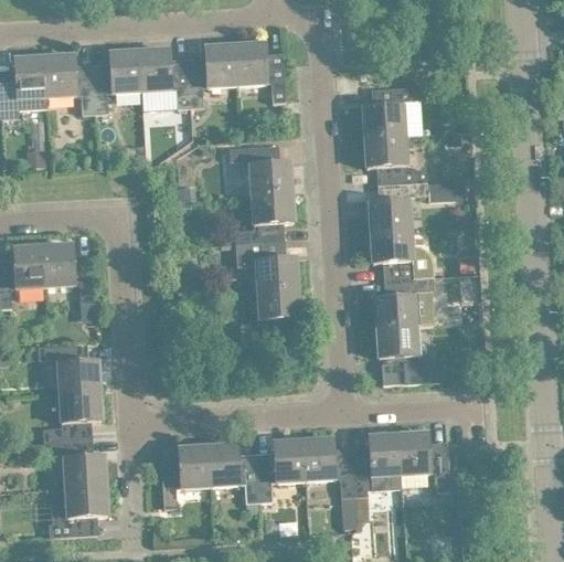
[(264,44),(234,45),(236,85),(266,84),(266,77),(270,76),(273,103),(286,102),(283,54),(265,55),(264,44)]
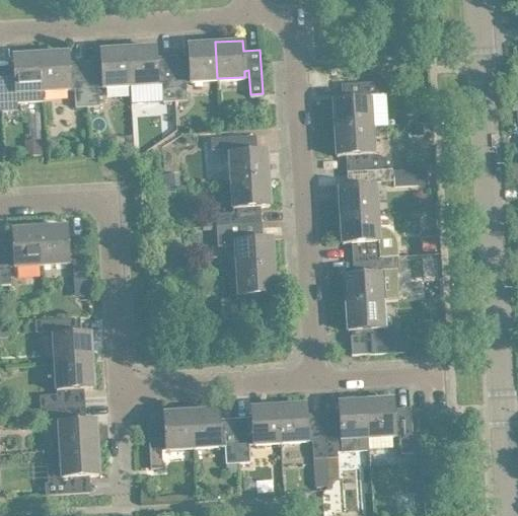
[(189,54),(172,55),(174,98),(187,98),(186,74),(190,74),(190,80),(217,78),(215,42),(188,44),(189,54)]
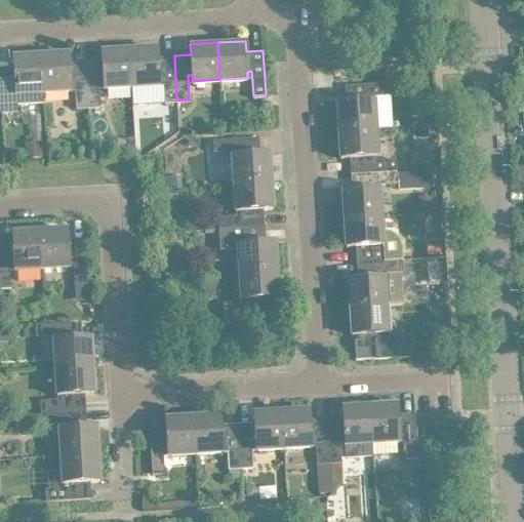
[(157,46),(129,48),(131,85),(159,83),(159,77),(163,77),(164,101),(176,99),(174,55),(157,56),(157,46)]
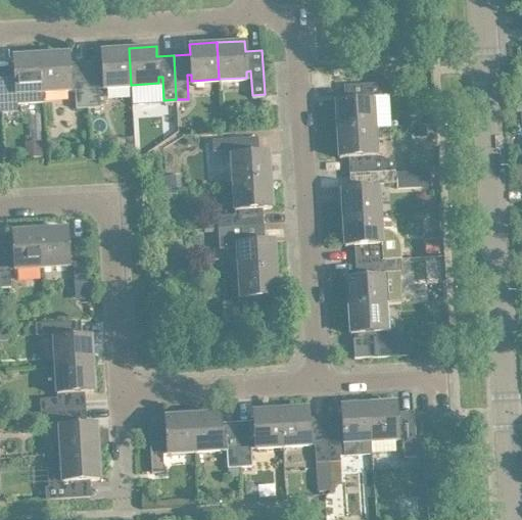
[(102,59),(85,60),(88,105),(100,104),(99,81),(103,80),(103,86),(131,85),(129,48),(101,49),(102,59)]
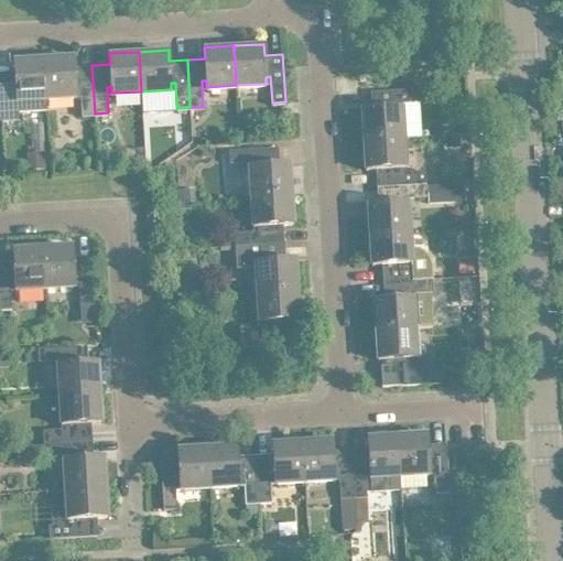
[(74,55),(44,57),(46,97),(76,95),(75,88),(80,88),(82,114),(95,114),(91,65),(74,66),(74,55)]
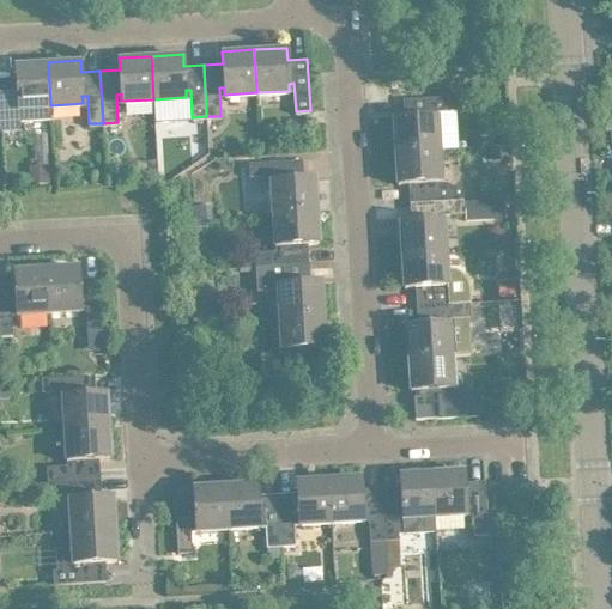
[(16,77),(0,77),(0,129),(20,128),(20,120),(50,117),(50,105),(48,62),(16,65),(16,77)]
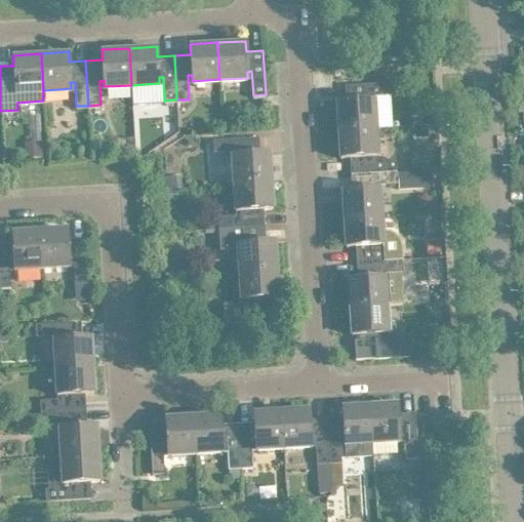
[(336,101),(338,128),(375,126),(374,98),(368,98),(367,94),(392,92),(391,80),(385,81),(373,81),(346,83),(347,99),(336,101)]
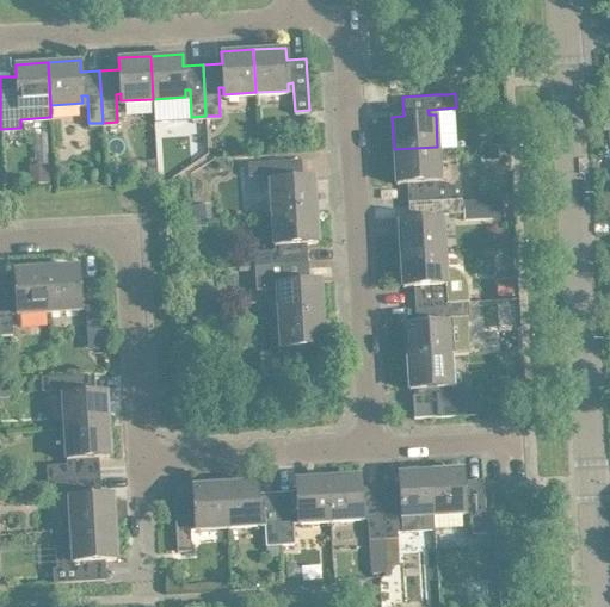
[(481,143),(482,158),(498,156),(497,142),(481,143)]
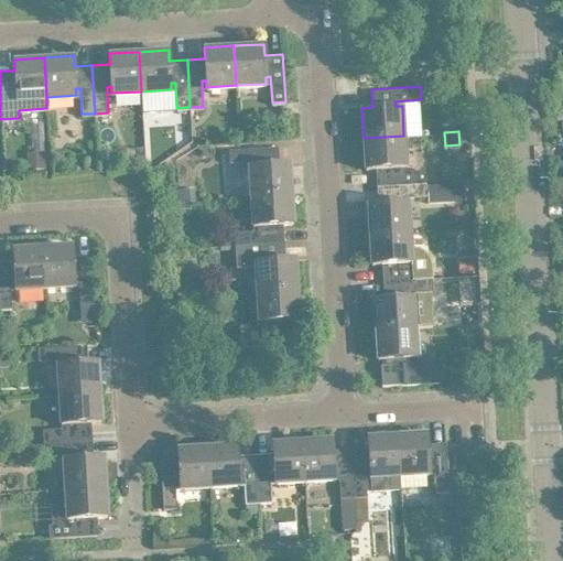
[(377,166),(378,184),(425,182),(424,169),(399,170),(399,165),(405,165),(403,136),(364,138),(366,168),(377,166)]
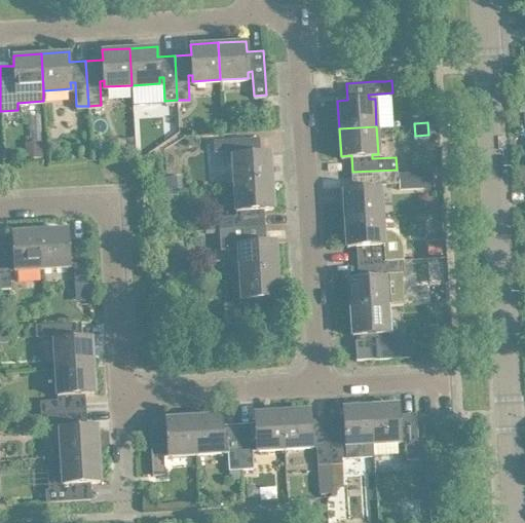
[(232,154),(234,182),(271,180),(269,152),(259,152),(258,136),(214,138),(215,151),(238,149),(238,153),(232,154)]
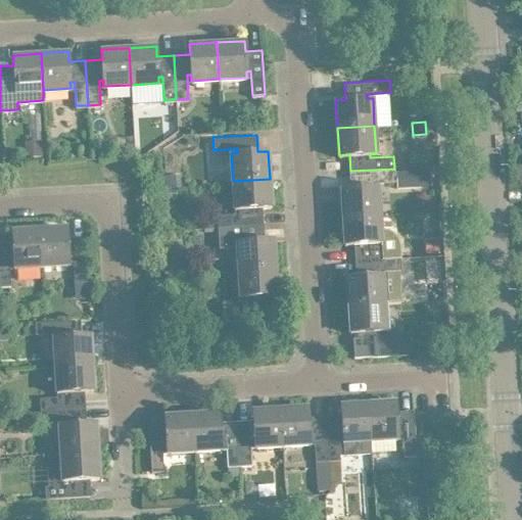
[(43,139),(25,139),(25,156),(43,155),(43,139)]
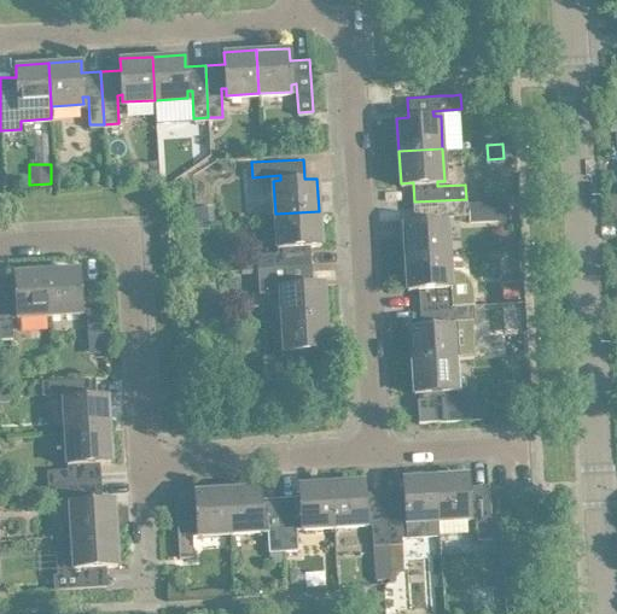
[(493,198),(469,200),(469,202),(469,214),(470,220),(494,217),(493,198)]
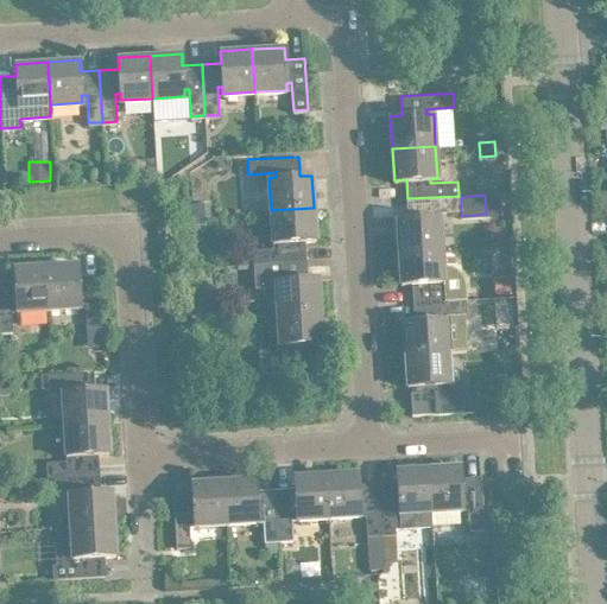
[(397,218),(399,250),(442,248),(440,216),(432,216),(432,211),(460,210),(459,198),(459,196),(408,198),(409,218),(397,218)]
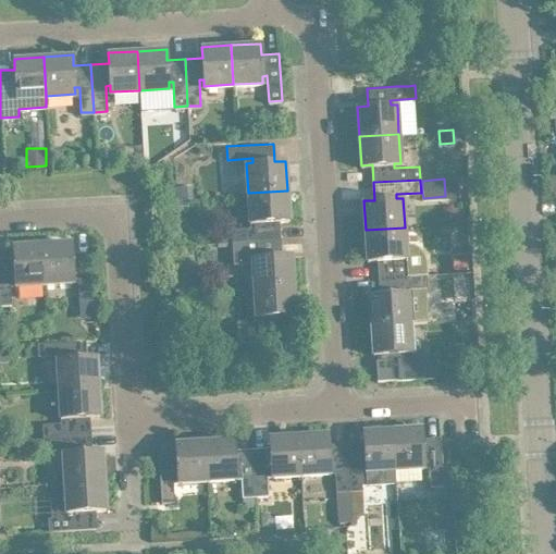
[(176,185),(177,197),(192,196),(190,184),(176,185)]
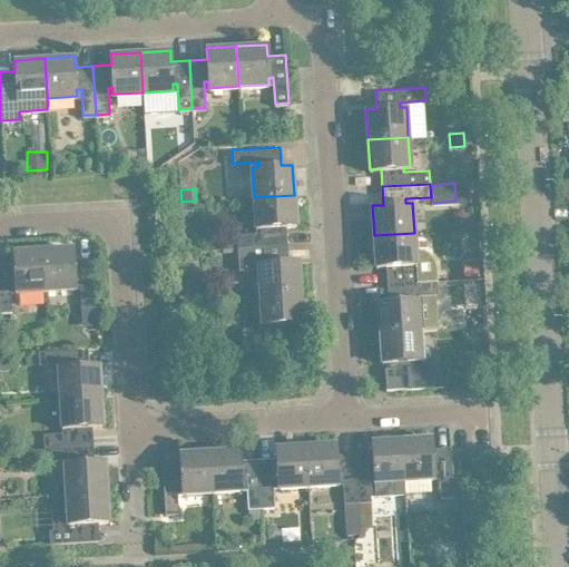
[(236,233),(237,246),(286,243),(285,225),(296,225),(294,195),(254,197),(255,227),(262,226),(263,232),(236,233)]
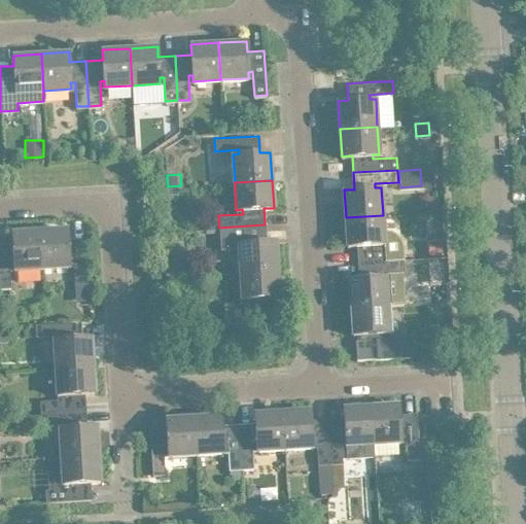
[(357,244),(358,262),(404,258),(401,234),(400,228),(396,222),(389,218),(383,215),(346,217),(347,245),(357,244)]
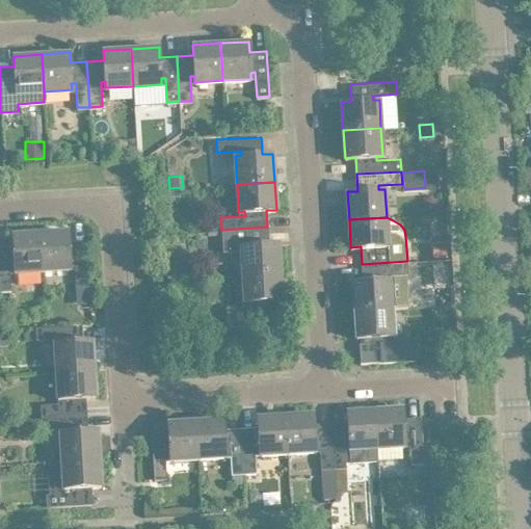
[(241,250),(242,273),(280,271),(279,243),(268,244),(267,227),(221,230),(222,252),(241,250)]
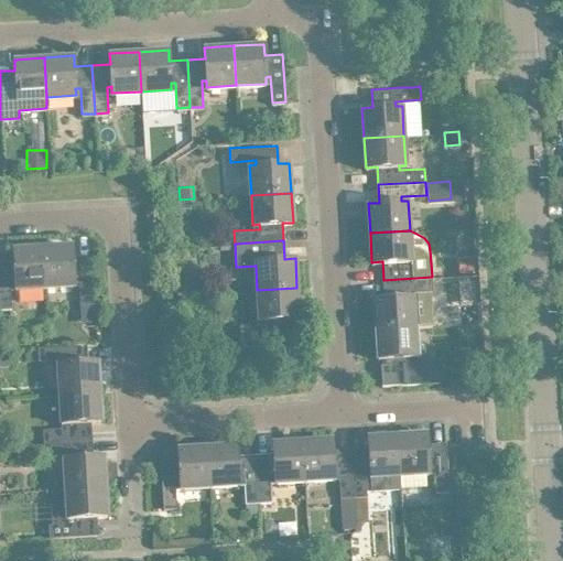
[(43,246),(45,286),(75,284),(74,278),(79,277),(82,315),(95,314),(90,254),(73,256),(73,245),(43,246)]
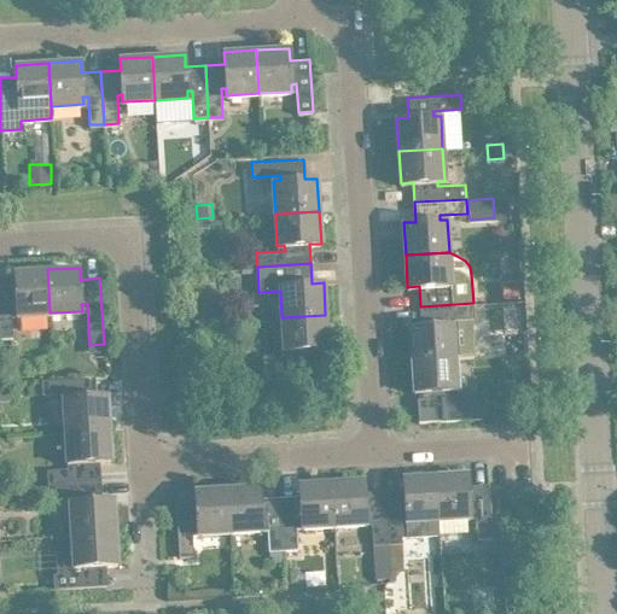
[(17,315),(50,313),(47,269),(13,272),(15,284),(0,284),(0,337),(13,337),(11,308),(16,308),(17,315)]
